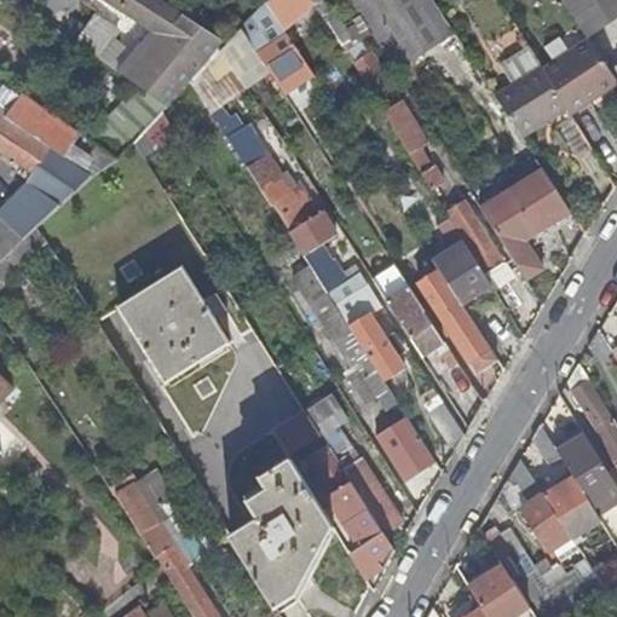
[(212,36),(155,0),(105,0),(197,59),(212,36)]
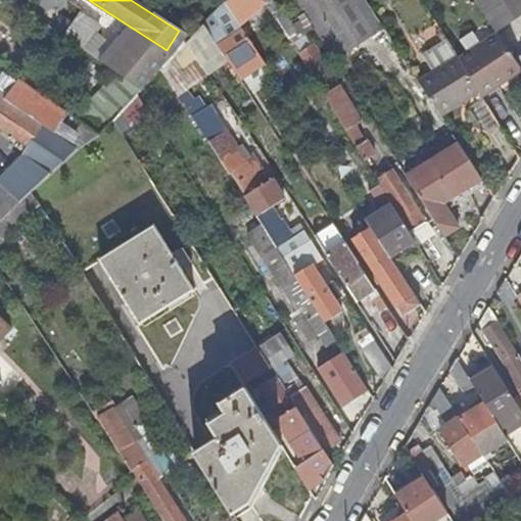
[(238,76),(263,60),(246,36),(235,18),(224,0),(203,22),(237,74),(238,76)]
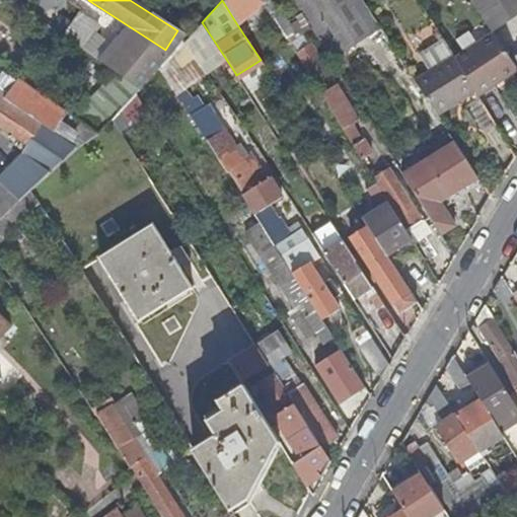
[(222,0),(233,18),(255,0),(222,0)]
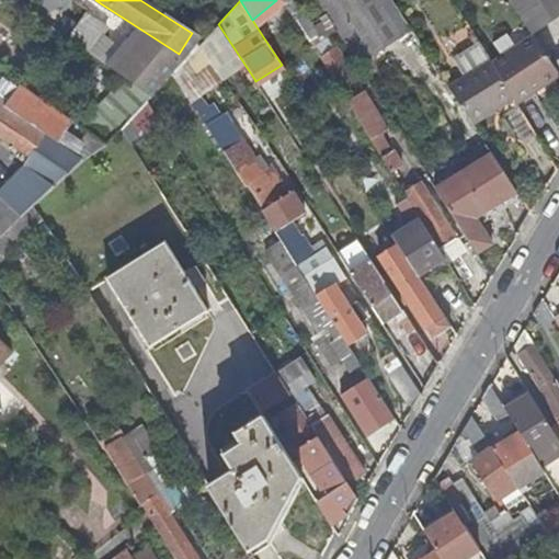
[(317,0),(356,63),(383,47),(353,0),(317,0)]
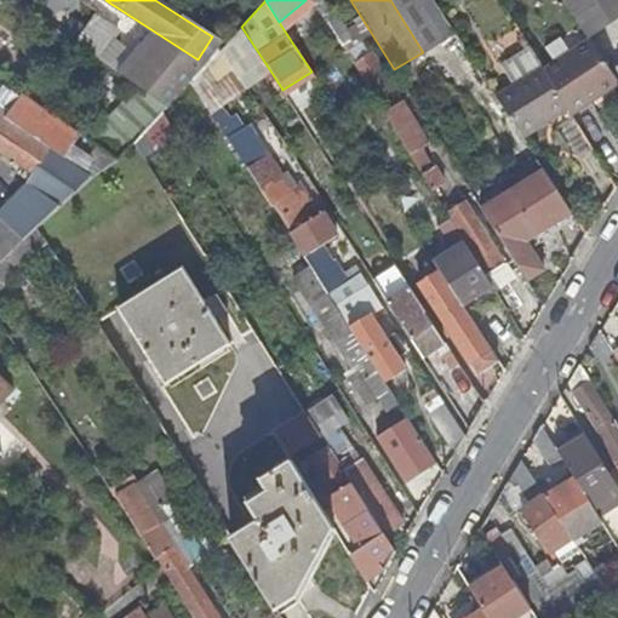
[(390,0),(423,52),(456,32),(434,0),(390,0)]
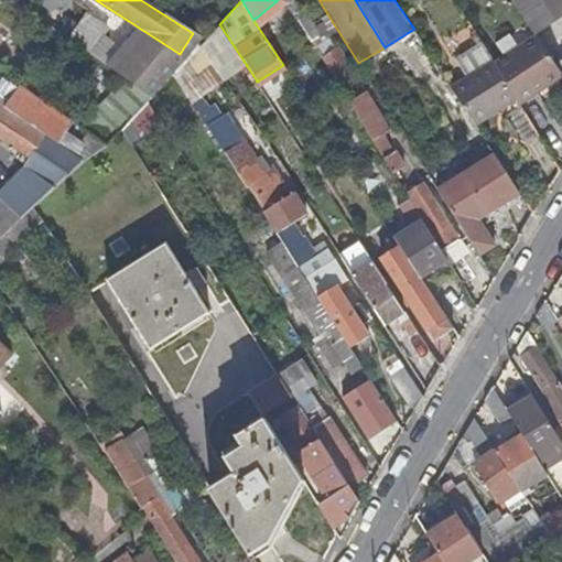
[(533,30),(561,11),(561,0),(512,0),(528,23),(533,30)]
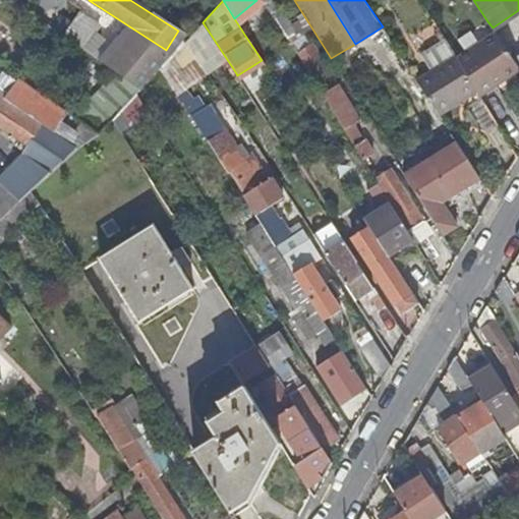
[(76,20),(66,37),(84,49),(95,34),(76,20)]
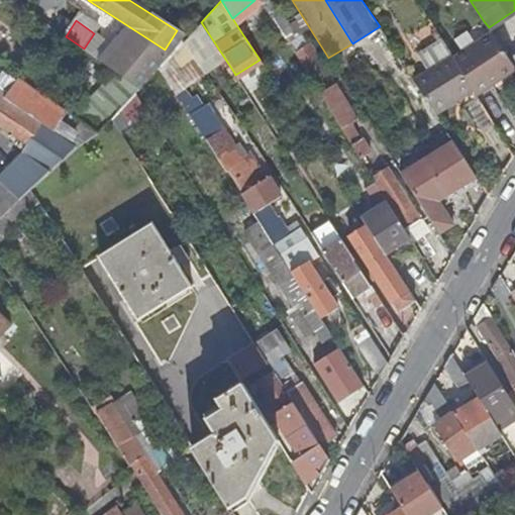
[(464,52),(453,58),(474,90),(488,80),(491,85),(514,69),(514,68),(507,57),(489,27),(484,21),(455,38),(464,52)]
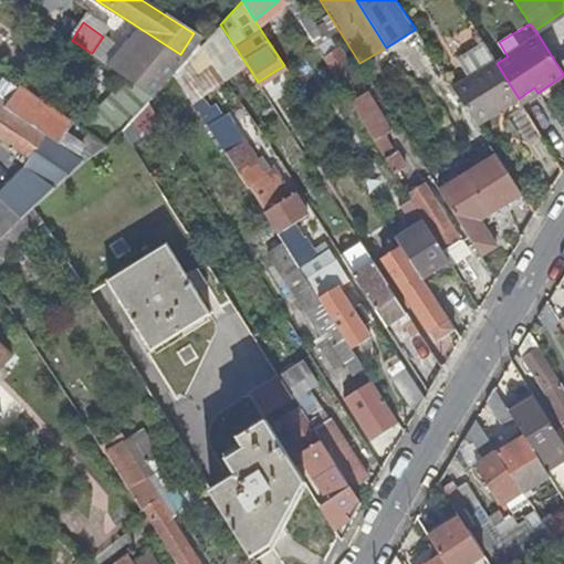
[(236,93),(257,80),(220,24),(207,38),(204,42),(227,80),(236,93)]
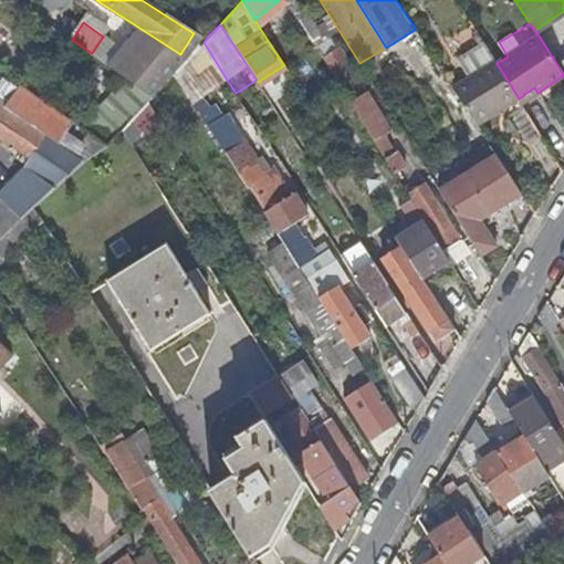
[(141,33),(129,45),(139,52),(121,73),(131,80),(153,95),(175,72),(185,62),(141,33)]
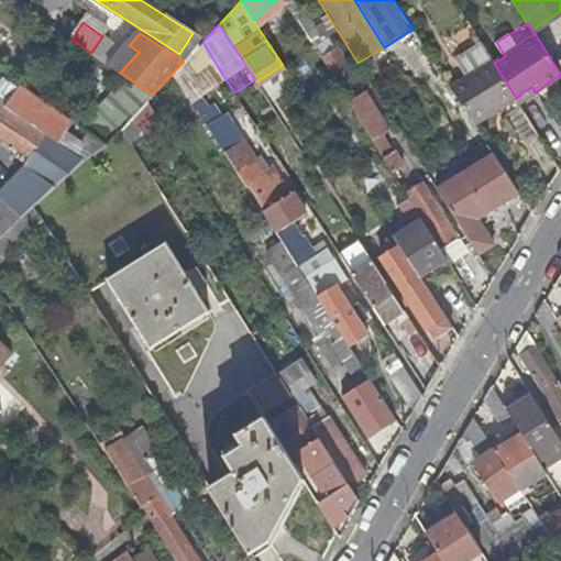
[(330,35),(315,45),(343,87),(356,79),(330,35)]
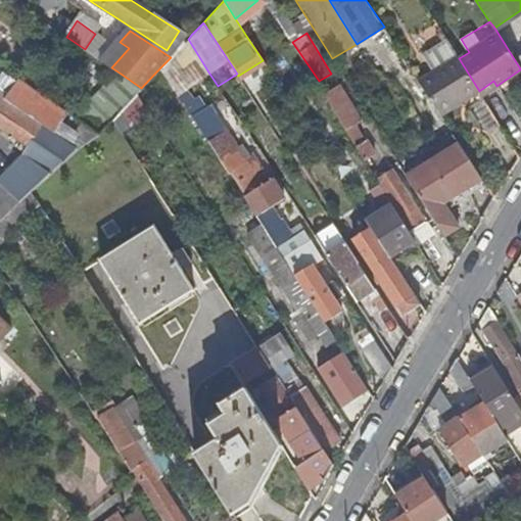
[(187,90),(209,74),(188,39),(171,57),(161,66),(207,139),(226,128),(209,100),(200,107),(187,90)]
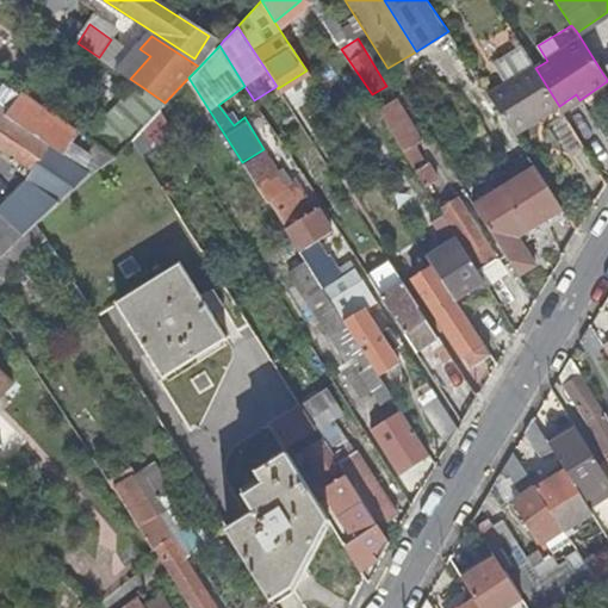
[(522,45),(516,49),(554,109),(559,106),(535,68),(522,45)]
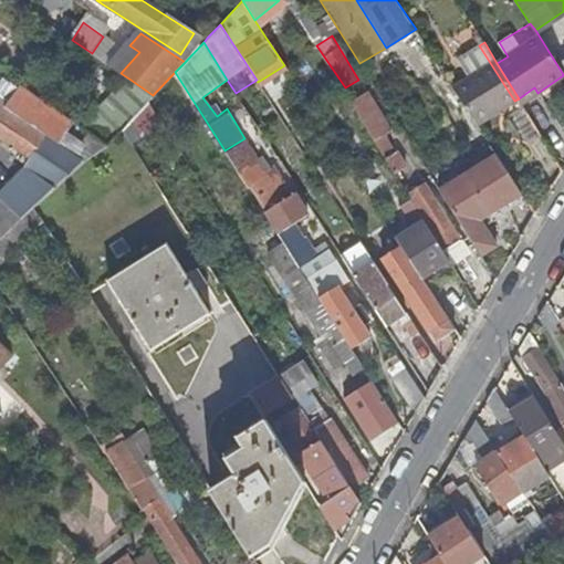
[(139,52),(129,45),(112,66),(121,73),(139,52)]
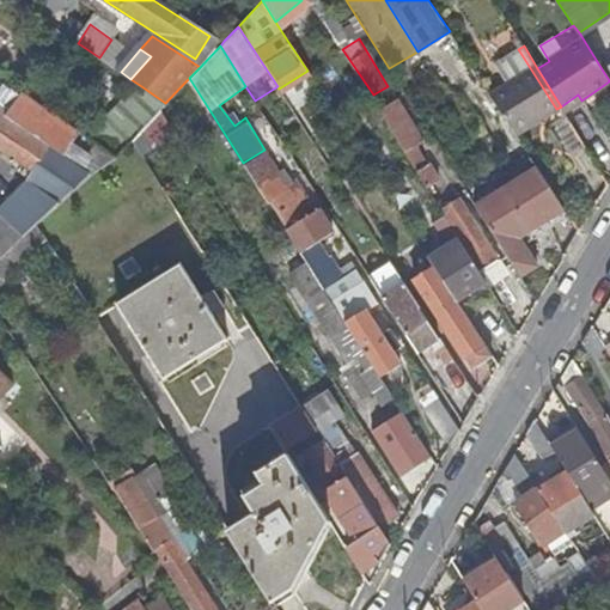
[(507,84),(490,95),(517,134),(556,109),(518,49),(495,63),(507,84)]
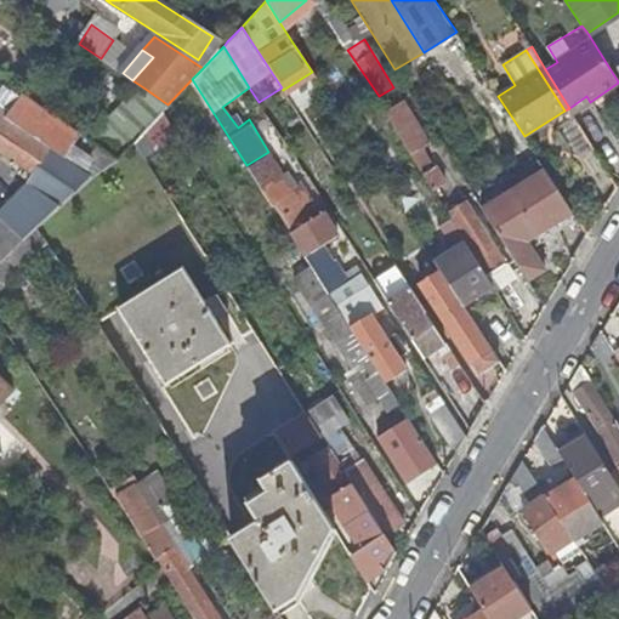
[(143,87),(95,142),(107,151),(118,158),(135,140),(168,104),(143,87)]
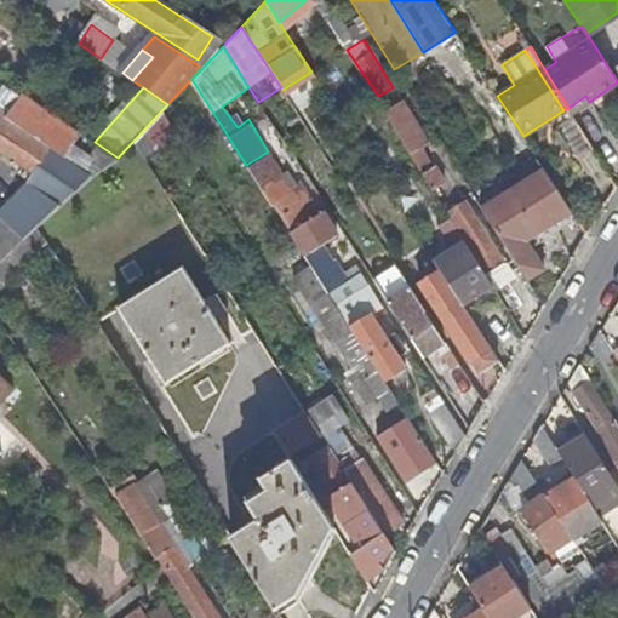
[(0,110),(61,153),(74,133),(21,97),(12,109),(0,101),(0,110)]
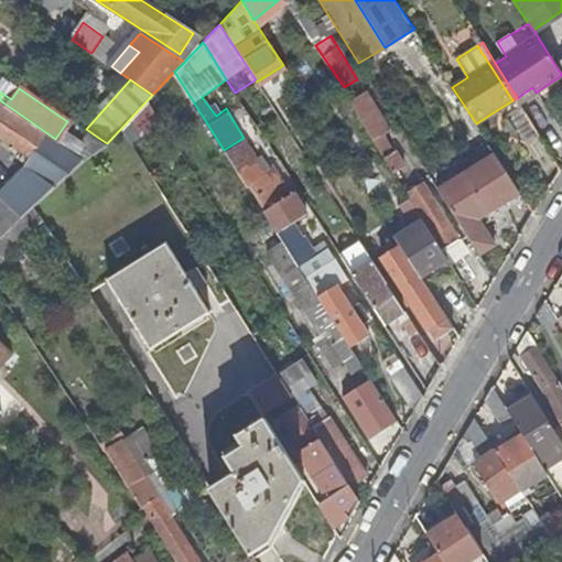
[(365,89),(347,99),(392,171),(403,163),(393,150),(392,151),(381,132),(388,129),(365,89)]
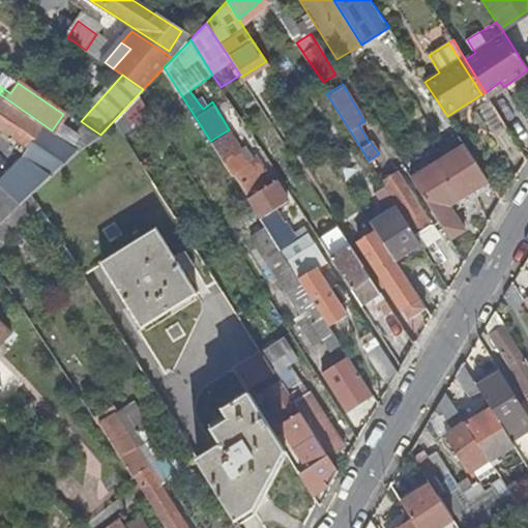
[(0,127),(28,147),(23,155),(0,177),(0,222),(79,148),(68,142),(52,130),(0,94),(0,127)]
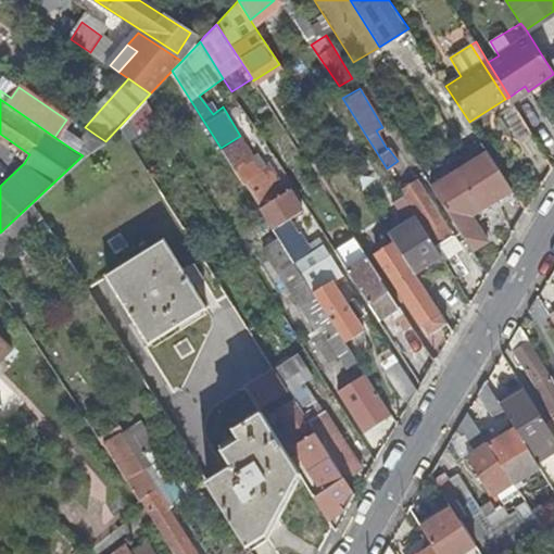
[(85,127),(72,149),(83,155),(98,149),(105,141),(96,135),(85,127)]
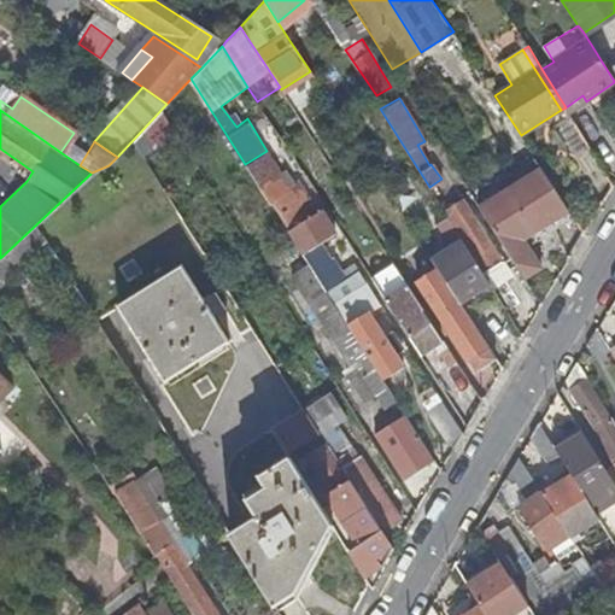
[(303,251),(302,252),(308,263),(324,290),(357,269),(352,263),(340,271),(332,259),(329,261),(320,247),(316,242),(324,238),(334,232),(320,210),(317,211),(300,186),(291,192),(274,164),(253,177),(269,203),(271,201),(303,251)]
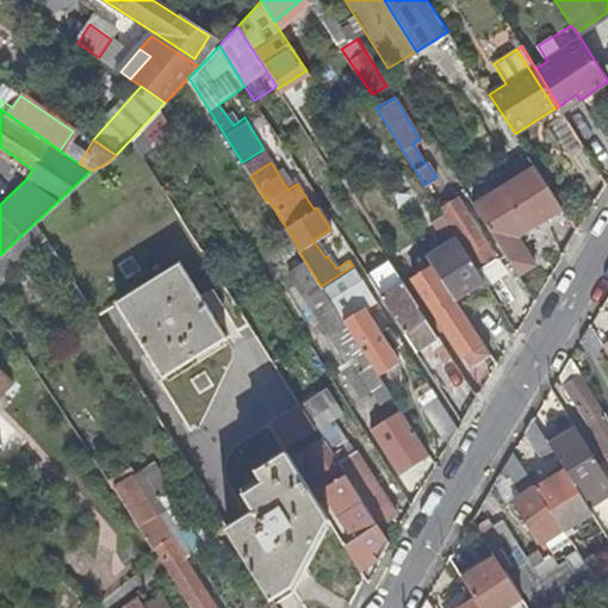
[(534,163),(500,185),(527,228),(562,205),(534,163)]
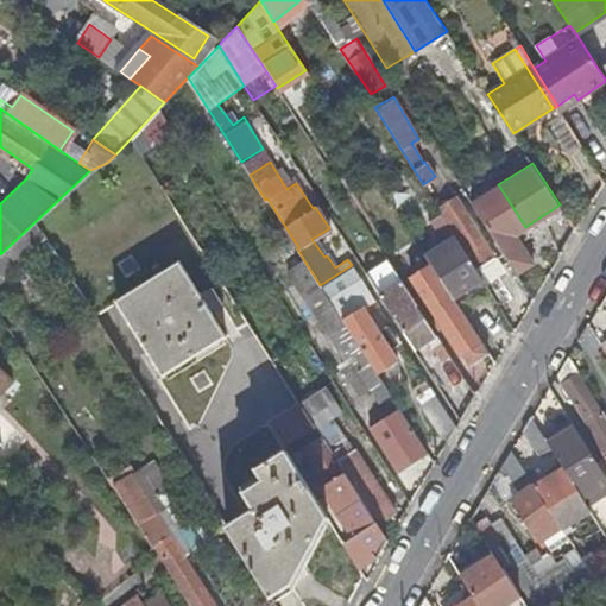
[(402,184),(386,194),(403,219),(417,209),(402,184)]
